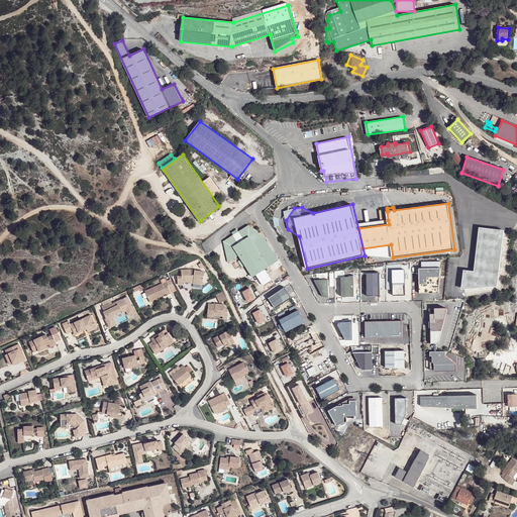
[(388,220),(357,223),(358,228),(389,224),(388,220)]
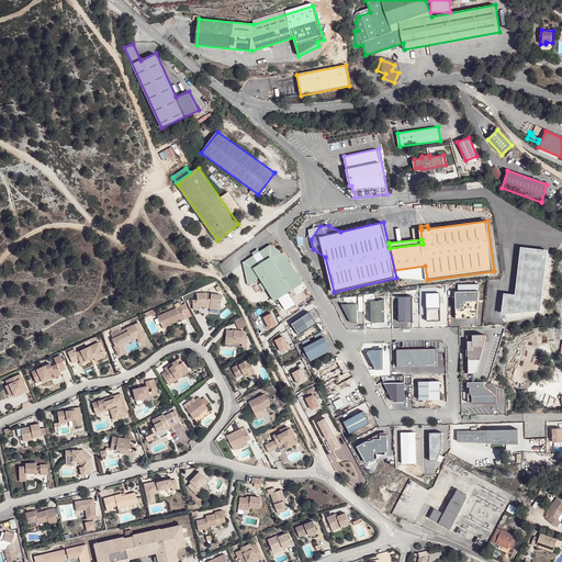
[(270,245),(243,262),(248,285),(260,278),(276,301),(293,290),(277,267),(288,260),(290,259),(270,245)]
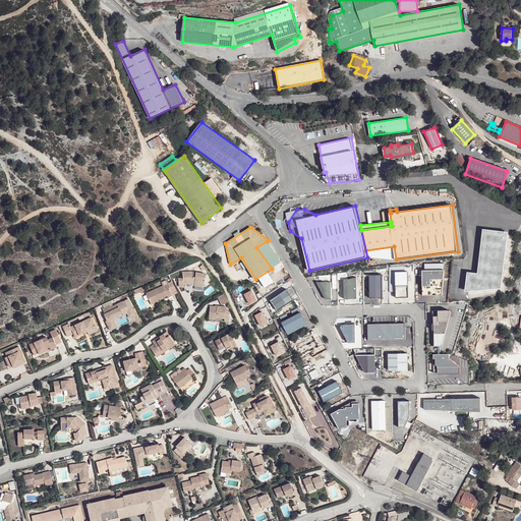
[(468,289),(501,293),(508,234),(485,232),(480,276),(469,275),(468,289)]
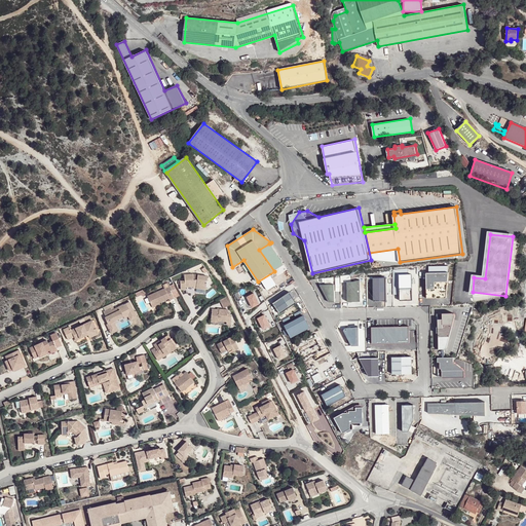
[(286,264),(271,242),(269,243),(259,250),(274,271),(286,264)]
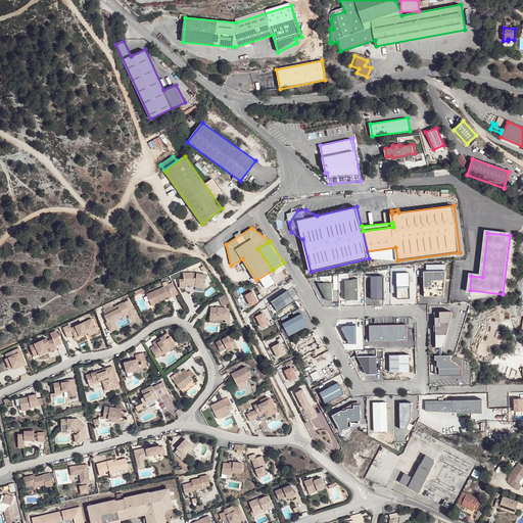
[(185,283),(192,282),(192,280),(196,280),(195,282),(195,284),(204,286),(206,273),(196,272),(196,276),(192,276),(192,271),(184,272),(184,278),(180,278),(180,286),(185,286),(185,283)]
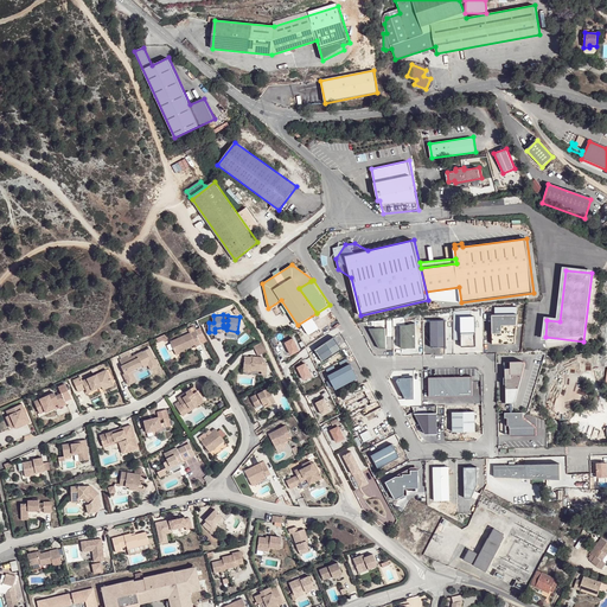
[(518,314),(492,315),(493,345),(519,344),(518,314)]
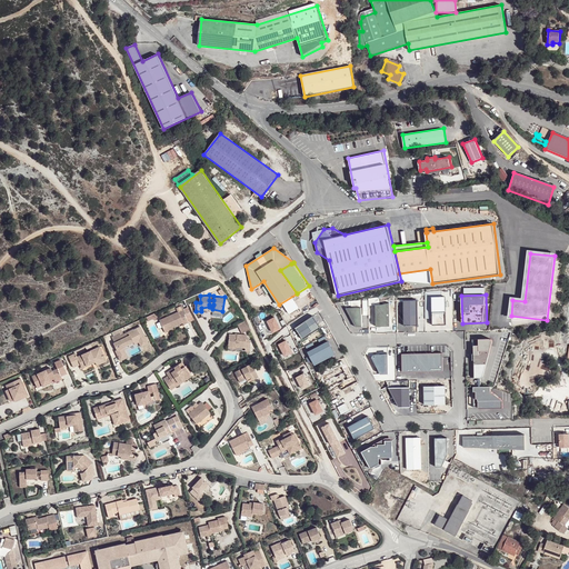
[(433,298),(433,325),(447,325),(446,297),(433,298)]
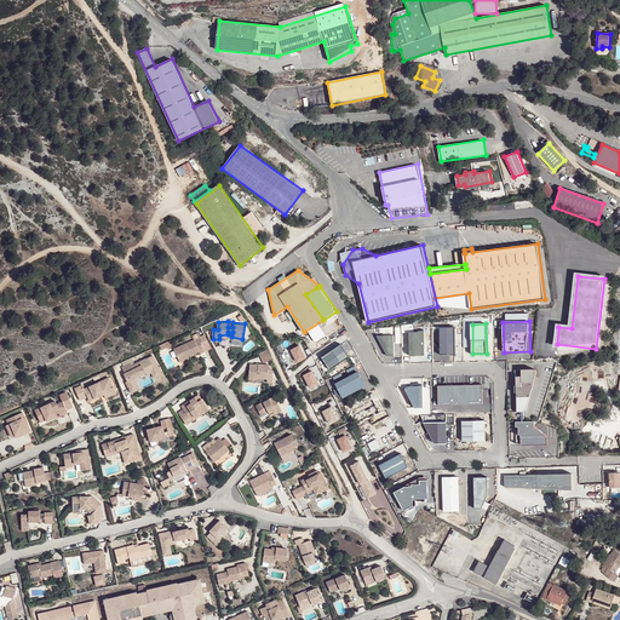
[(455,326),(440,327),(442,355),(457,354),(455,326)]
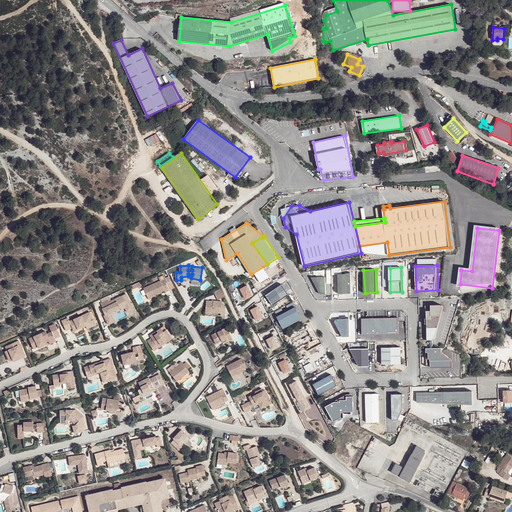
[(351,274),(339,275),(339,294),(352,293),(351,274)]
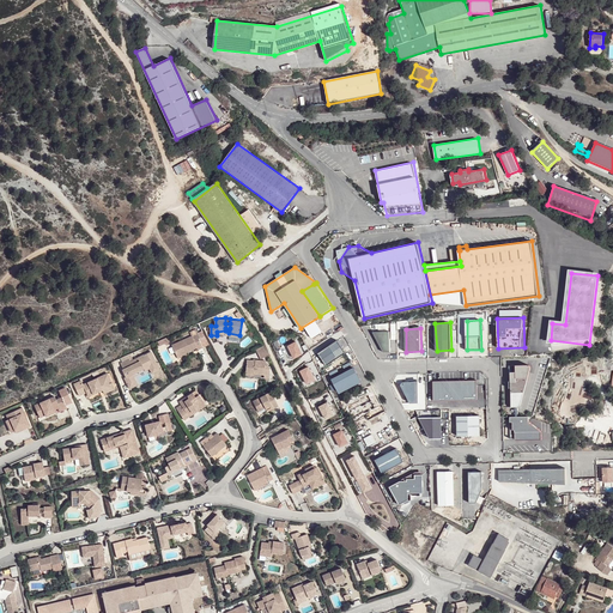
[(195,329),(189,332),(190,335),(193,340),(198,338),(199,337),(195,329)]
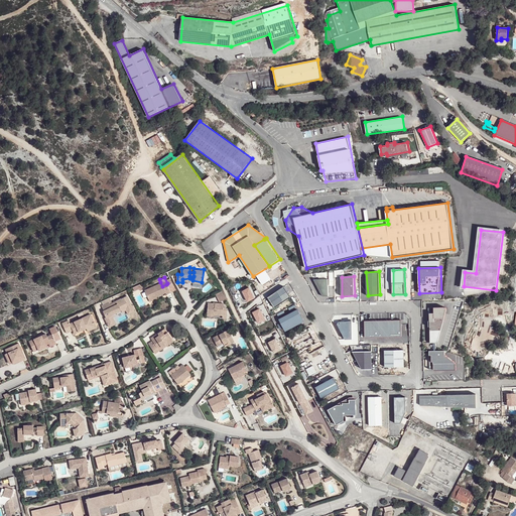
[(329,278),(314,279),(324,296),(330,295),(329,278)]
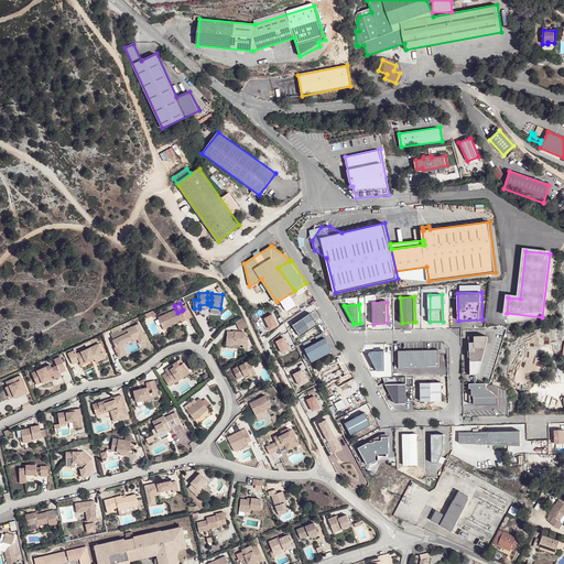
[(156,316),(162,327),(171,324),(181,320),(182,321),(186,320),(182,311),(177,313),(175,308),(156,316)]
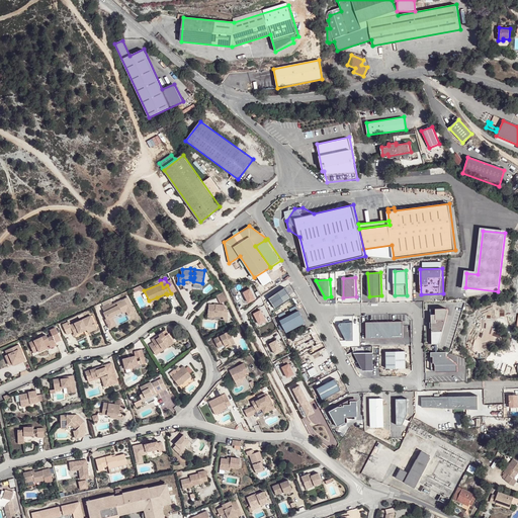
[(257,298),(252,288),(245,292),(250,303),(257,298)]
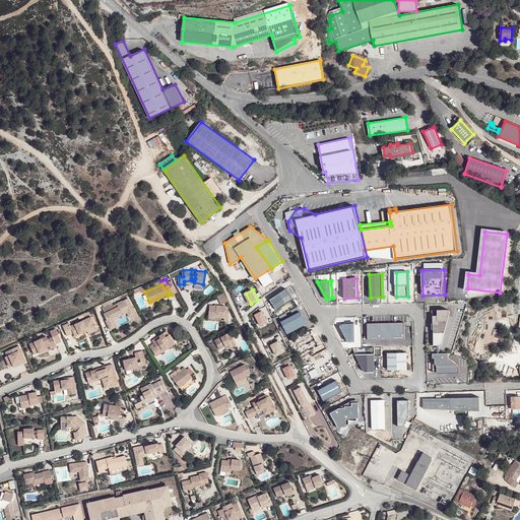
[(289,290),(272,300),(278,311),(296,302),(289,290)]
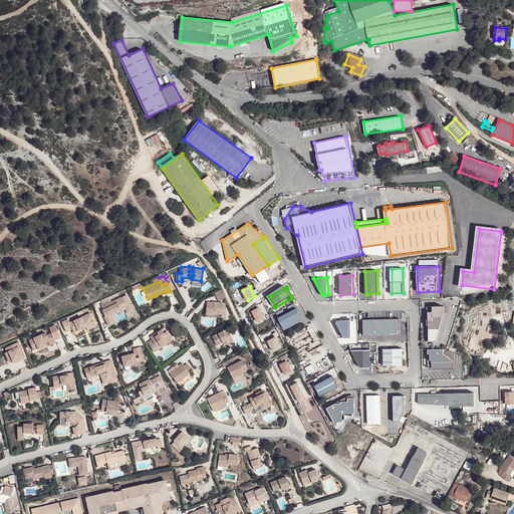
[(109,302),(108,300),(100,303),(102,308),(101,309),(103,313),(106,312),(106,314),(103,315),(105,321),(112,317),(110,312),(119,308),(124,306),(125,308),(127,312),(134,309),(125,294),(109,302)]
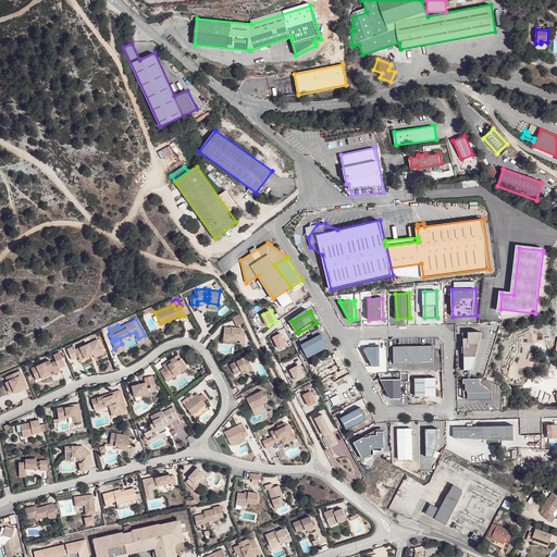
[(231,338),(232,334),(233,325),(232,325),(232,326),(224,326),(224,338),(231,338)]
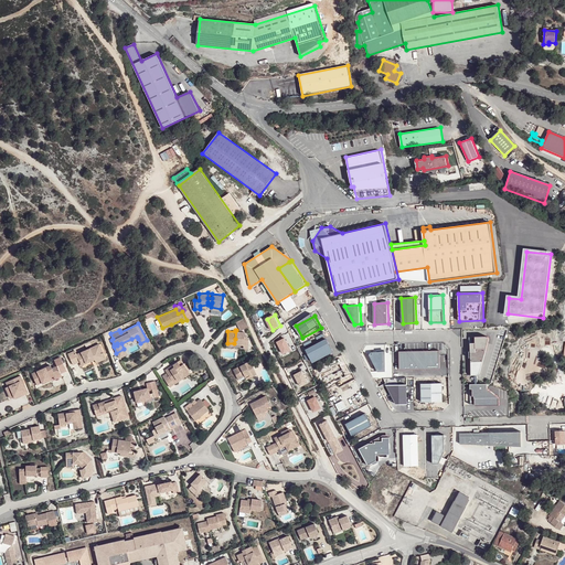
[(236,330),(235,339),(234,343),(235,343),(242,343),(242,339),(244,330),(236,330)]
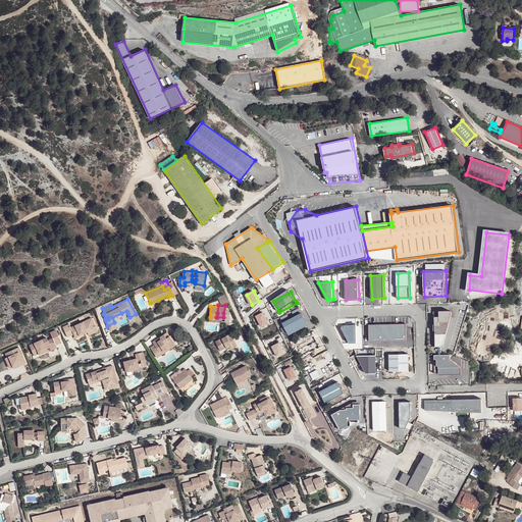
[(428,328),(428,347),(441,347),(444,346),(454,314),(451,311),(450,311),(435,311),(435,328),(428,328)]
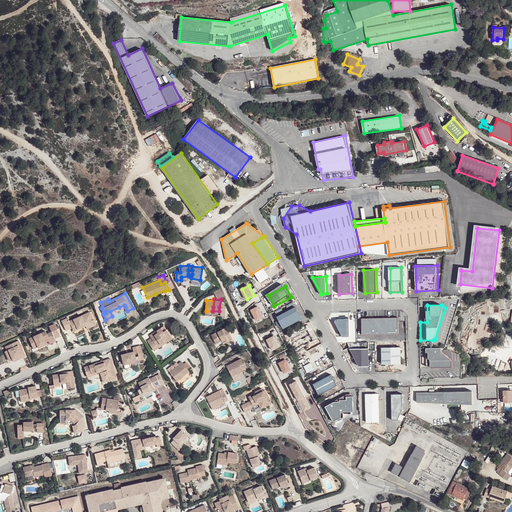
[(263,317),(258,307),(253,310),(255,315),(254,315),(256,320),(263,317)]
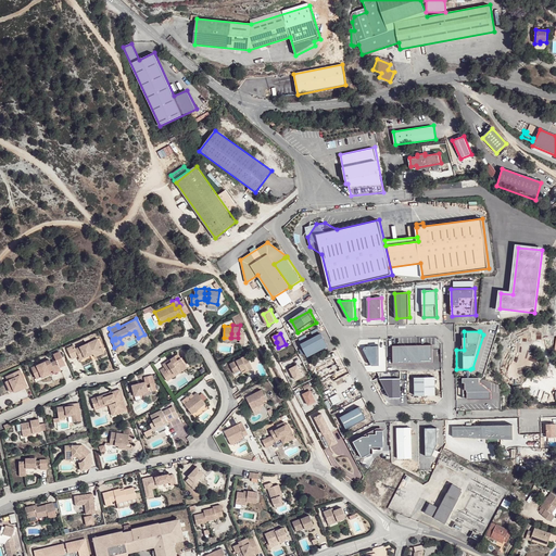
[(323,333),(303,343),(310,355),(328,345),(323,333)]
